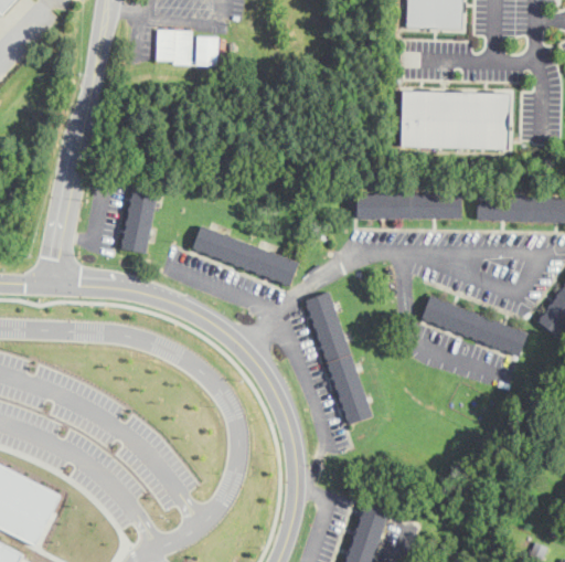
[(0,0),(24,0),(3,22),(0,18),(0,0)]
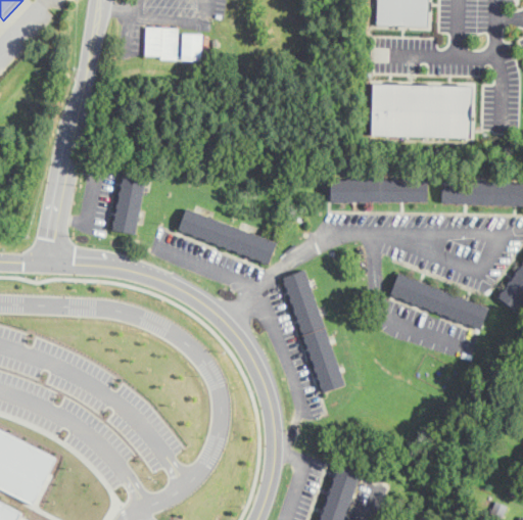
[(377,0),(427,0),(427,28),(377,27),(377,0)]
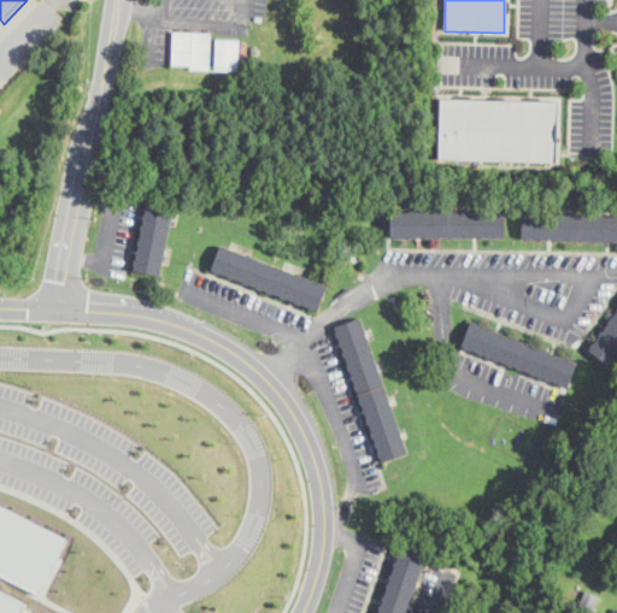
[(213,35),(172,34),(172,39),(171,70),(239,71),(239,41),(213,40),(213,35)]
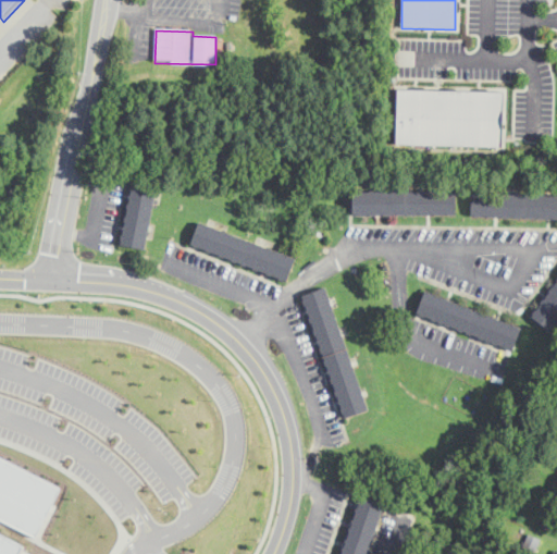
[(394,89),(498,93),(497,147),(393,145),(394,89)]
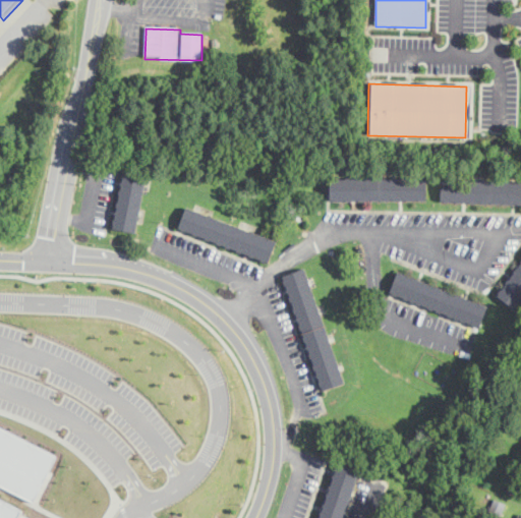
[(124,167),(111,230),(134,235),(148,172),(124,167)]
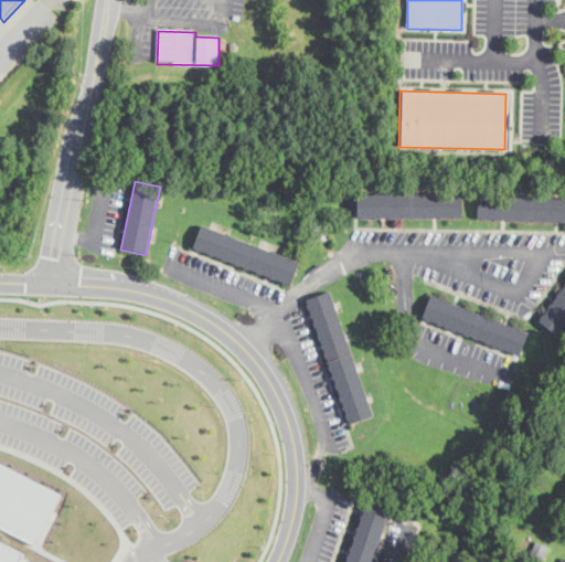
[(462,194),(355,194),(355,220),(462,220),(462,194)]
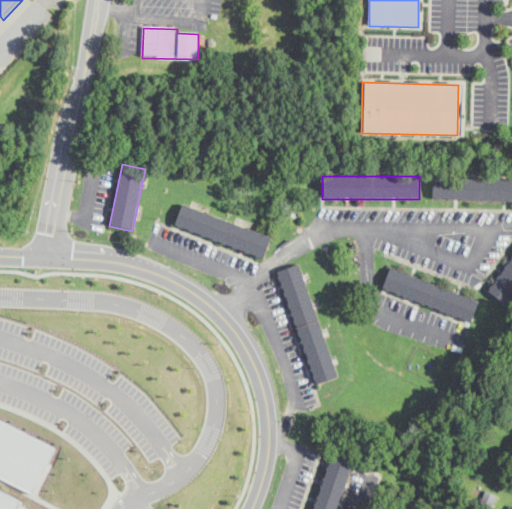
[(511,178),(432,178),(432,201),(511,201),(511,178)]
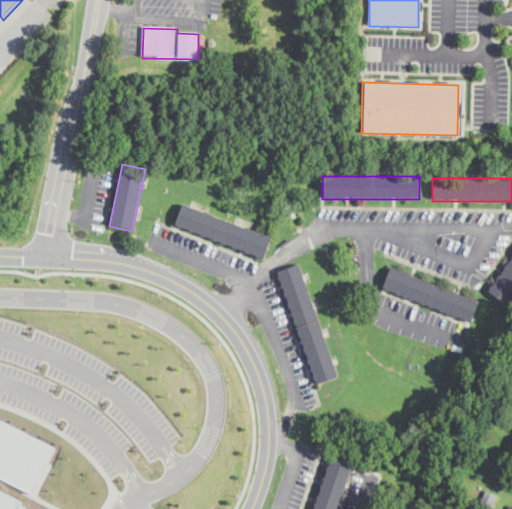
[(262,262),(272,239),(183,203),(174,226),(262,262)]
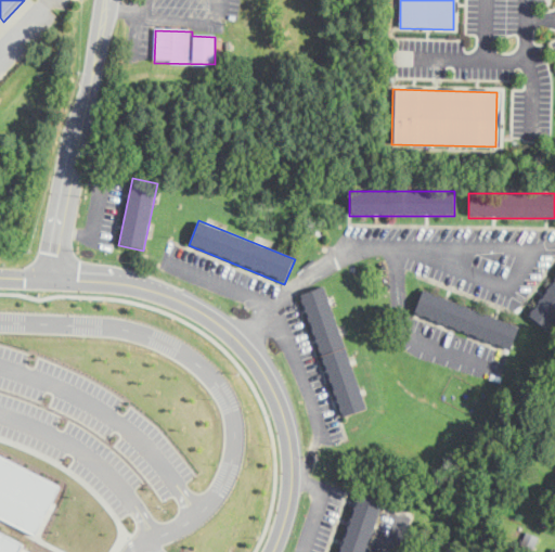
[(553,334),(554,330),(554,279),(529,319),(553,334)]
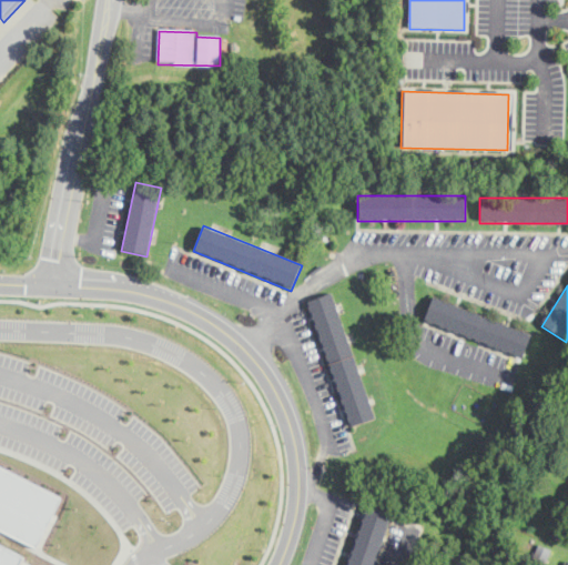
[(348,429),(375,420),(333,293),(307,302),(348,429)]
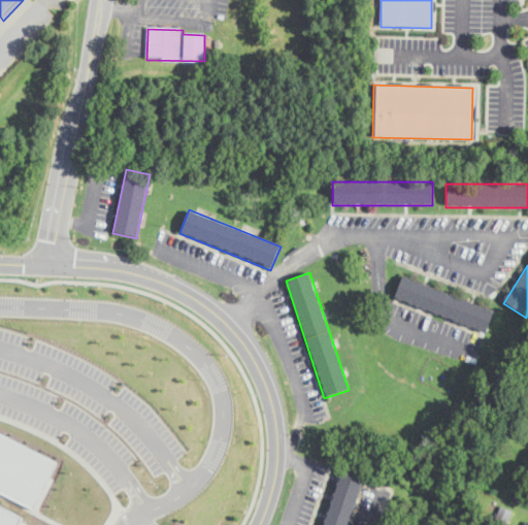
[(494,310),(401,276),(393,301),(486,334),(494,310)]
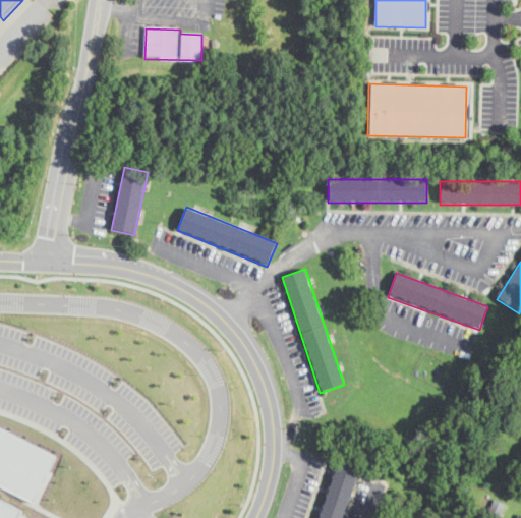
[(0,488),(1,486),(34,504),(56,457),(0,427),(0,488)]
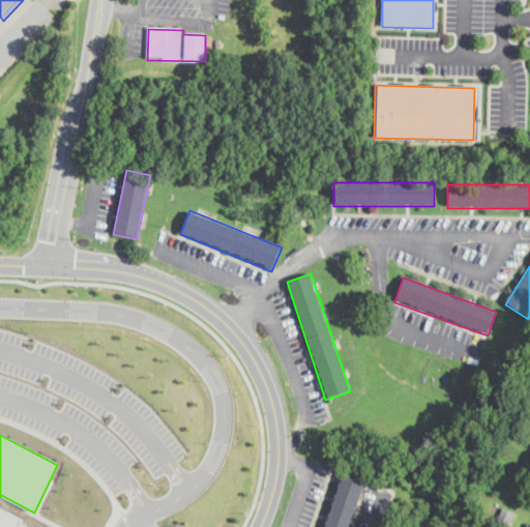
[(351,526),(367,479),(343,471),(324,526),(351,526)]
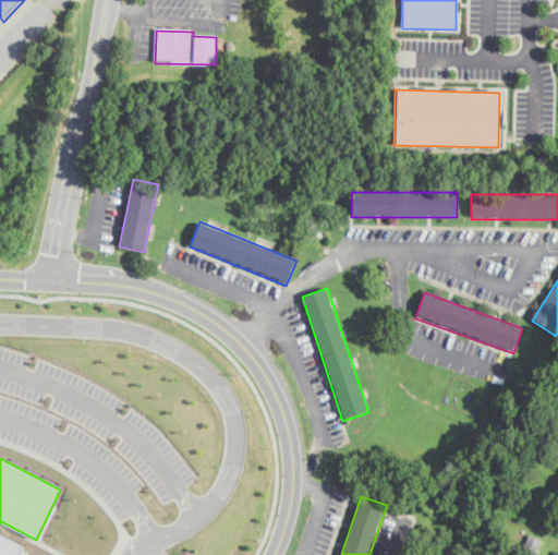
[(20,554),(23,550),(0,537),(0,554),(20,554)]
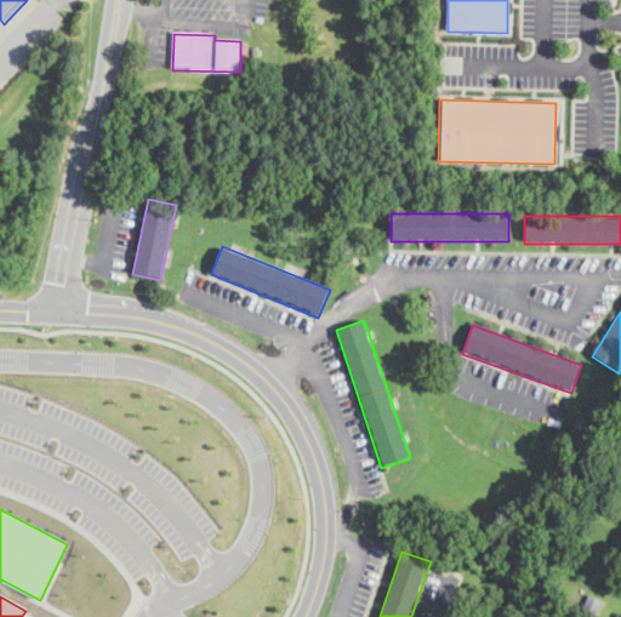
[(588,596),(603,603),(597,616),(594,616),(582,610),(588,596)]
